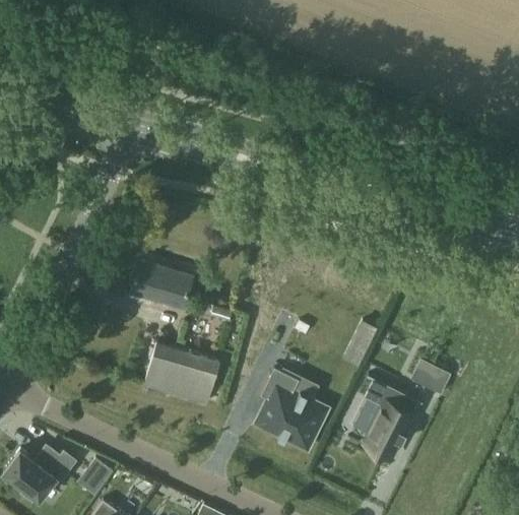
[(140,262),(131,294),(186,309),(194,278),(158,268),(158,267),(140,262)]
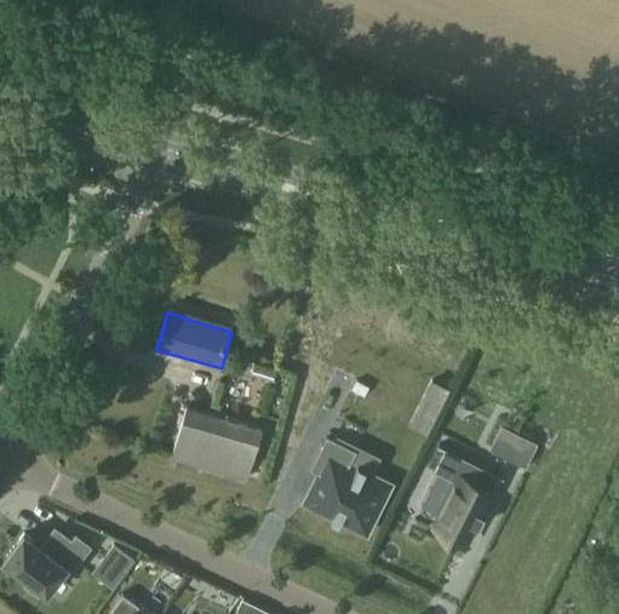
[(353,394),(366,401),(371,391),(357,384),(353,394)]
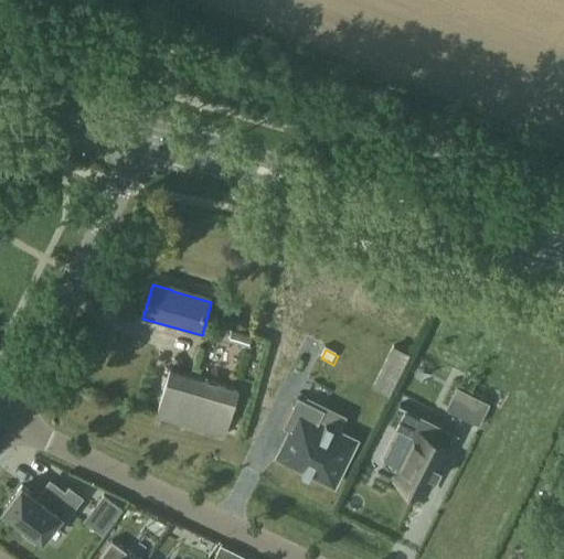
[(171,373),(157,421),(226,442),(241,393),(171,373)]
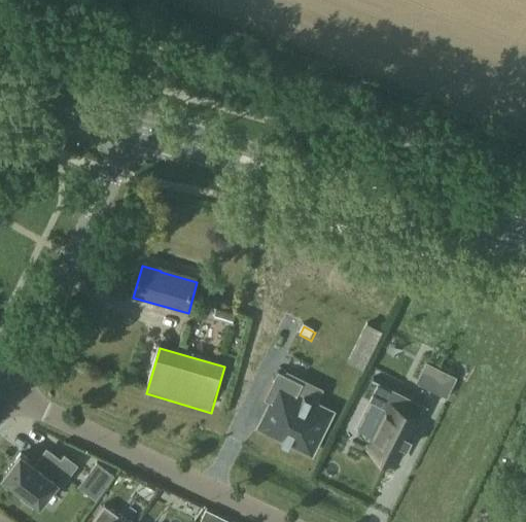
[(418,385),(429,390),(439,372),(427,367),(418,385)]
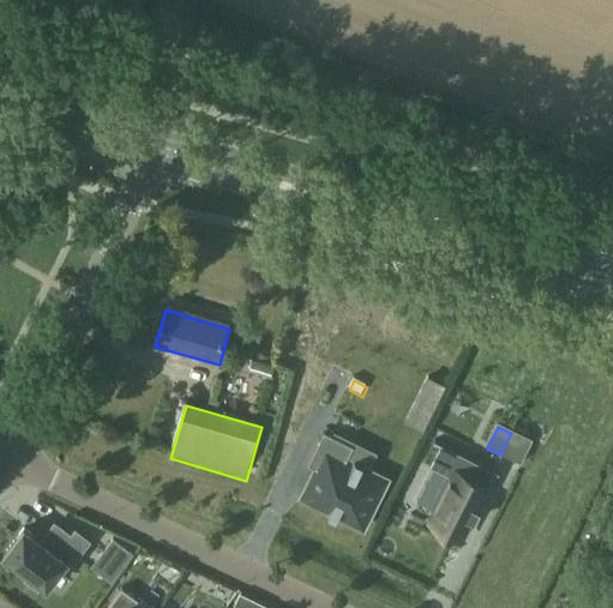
[(352,453),(323,439),(307,471),(316,476),(302,505),(329,518),(330,515),(364,530),(384,487),(367,479),(361,491),(338,480),(352,453)]
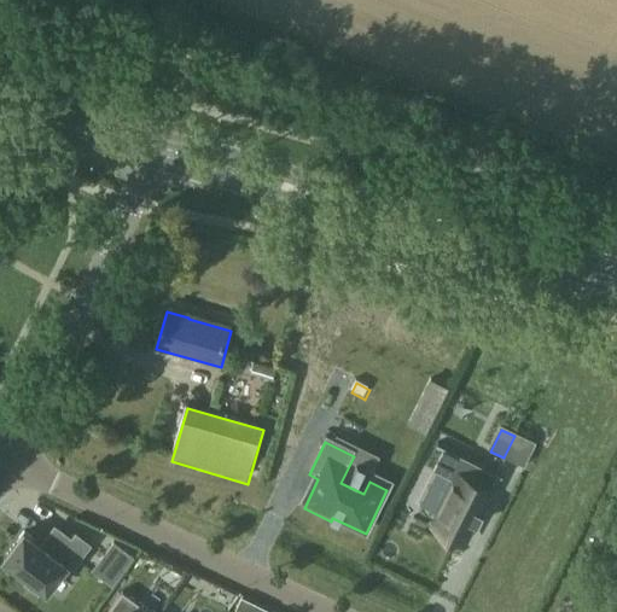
[(500,478),(444,450),(432,473),(455,484),(434,529),(466,546),(476,528),(479,529),(485,516),(482,514),(500,478)]
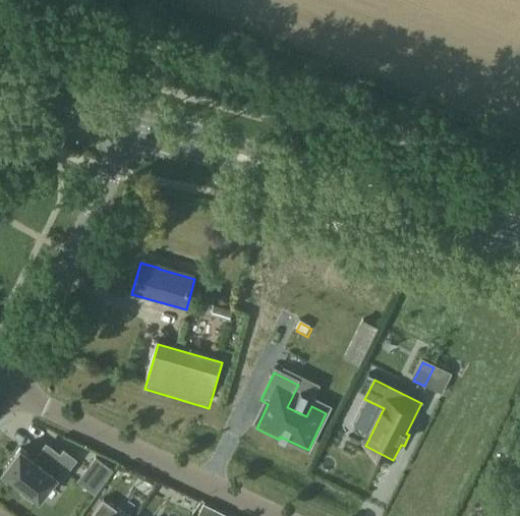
[(39,464),(21,452),(4,474),(26,491),(22,496),(34,504),(38,500),(41,502),(57,480),(62,484),(78,462),(65,452),(61,457),(51,448),(39,464)]
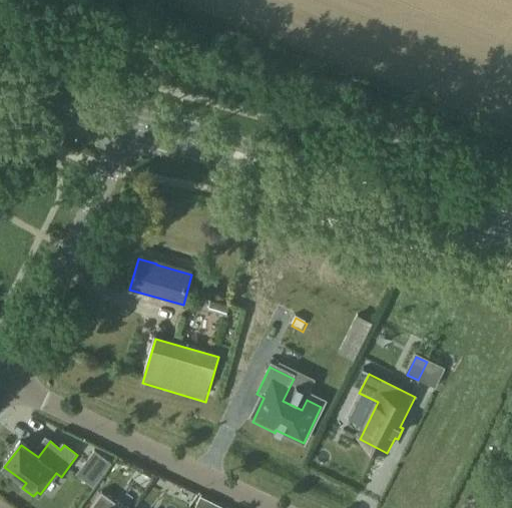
[(95,453),(83,468),(100,481),(112,466),(95,453)]
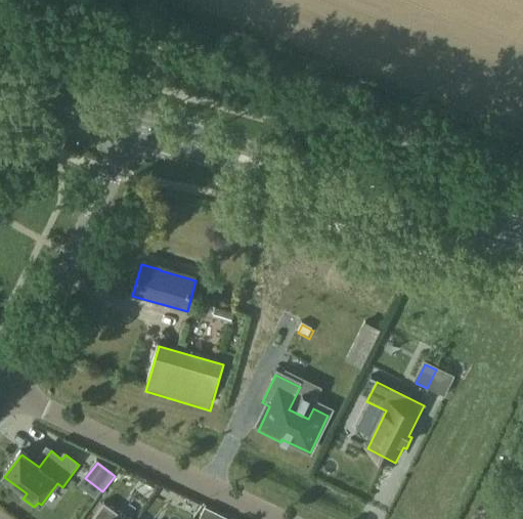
[(112,518),(116,513),(104,505),(94,518),(112,518)]
